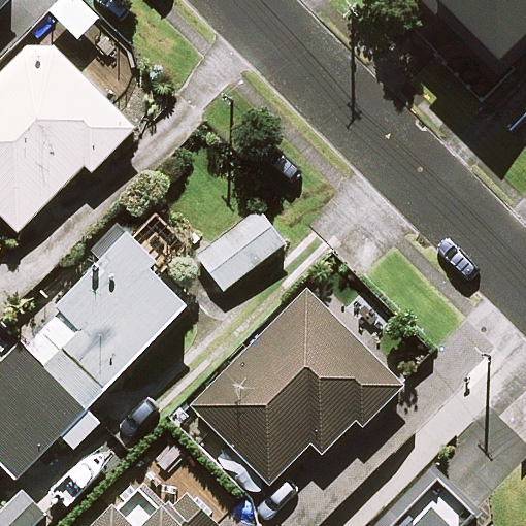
[(424,0),(441,0),(501,59),(492,69),(502,79),(525,55),(525,0),(424,0)]
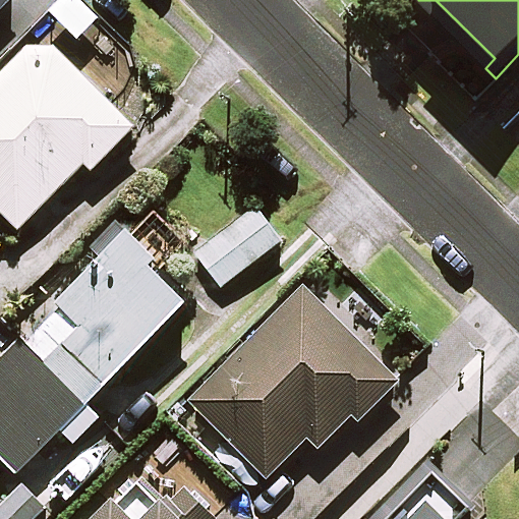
[(132,127),(44,36),(0,77),(0,210),(17,228),(84,162),(91,168),(132,127)]
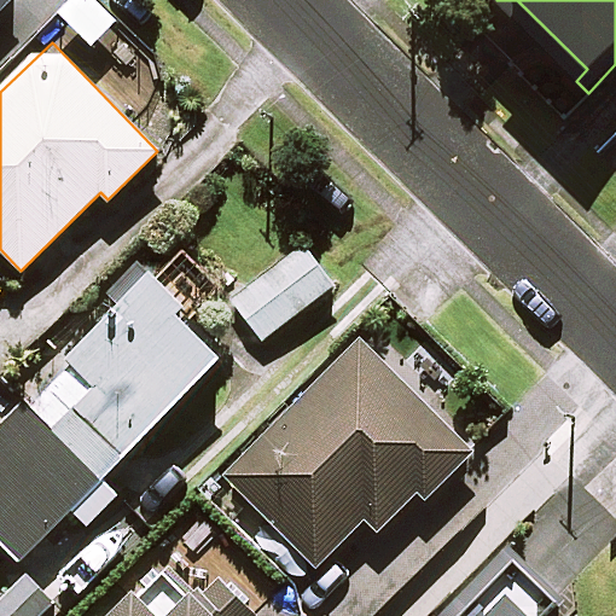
[(333,285),(304,245),(232,298),(261,337),(333,285)]
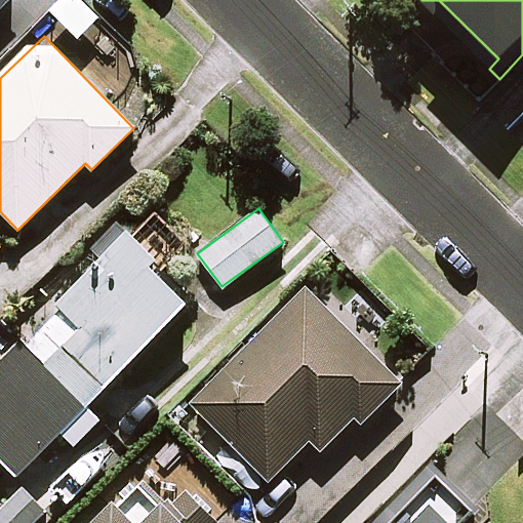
[(191,303),(126,235),(54,304),(58,308),(0,363),(0,457),(16,475),(62,431),(74,444),(98,420),(84,405),(191,303)]
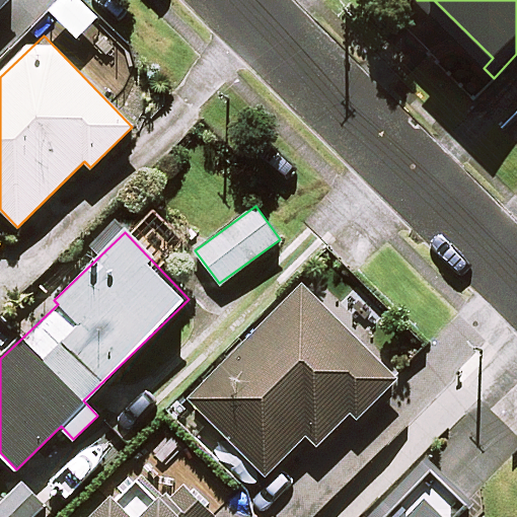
[(189,397),(228,438),(210,455),(246,493),(267,472),(306,434),(317,444),(352,411),(357,417),(395,378),(304,285),(189,397)]
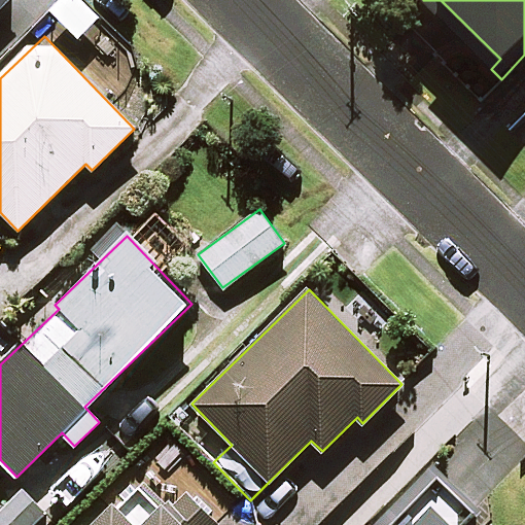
[(468,524),(479,515),(430,462),(372,523),(370,524),(468,524)]
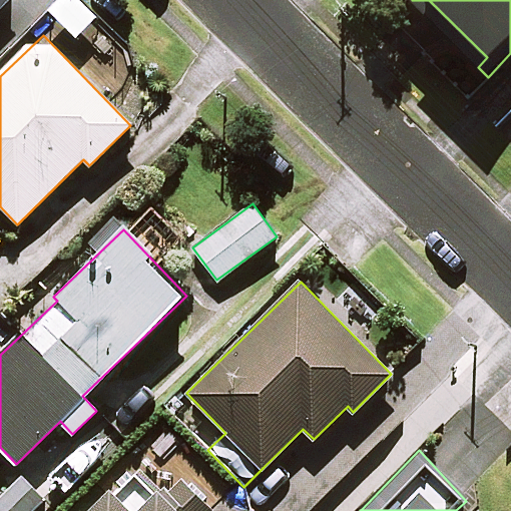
[(210,510),(211,510),(154,452),(112,493),(93,510),(210,510)]
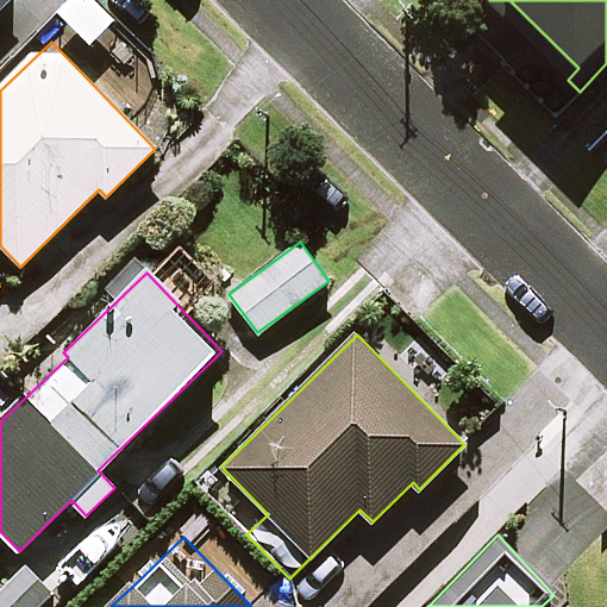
[(36,606),(51,592),(23,564),(0,587),(0,606),(36,606)]
